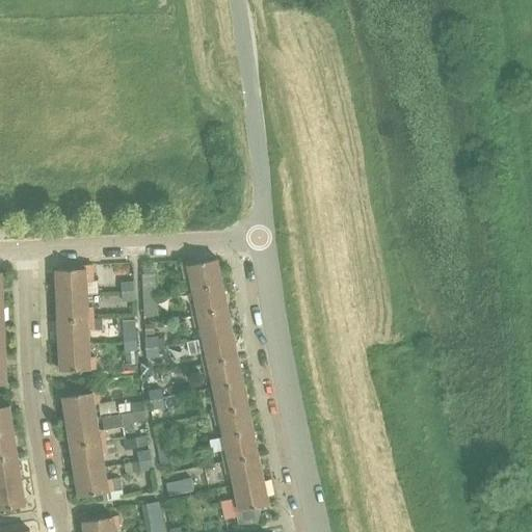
[(191,276),(193,289),(222,283),(217,259),(194,263),(193,260),(181,263),(184,277),(191,276)]
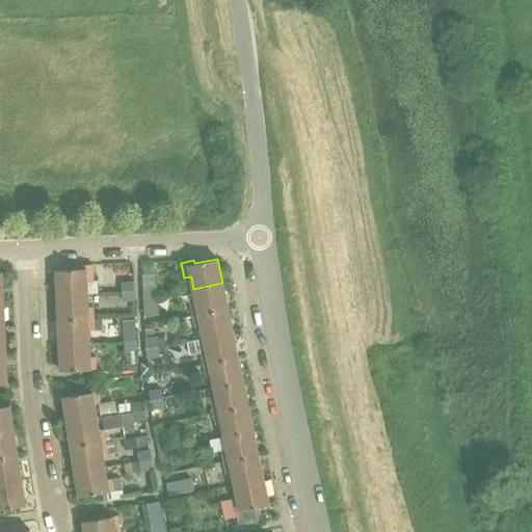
[(57,269),(58,294),(87,293),(87,294),(99,293),(99,280),(94,280),(92,264),(81,264),(81,268),(57,269)]
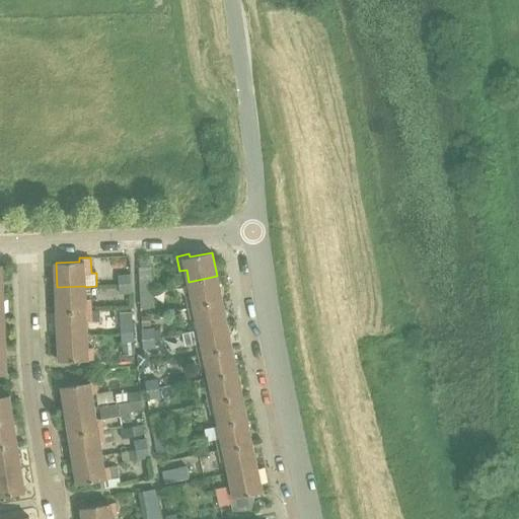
[(139,268),(140,290),(153,290),(152,267),(139,268)]
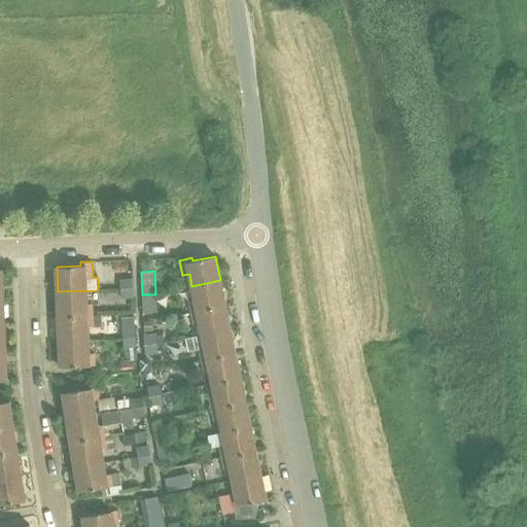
[(120,278),(121,289),(134,288),(133,277),(120,278)]
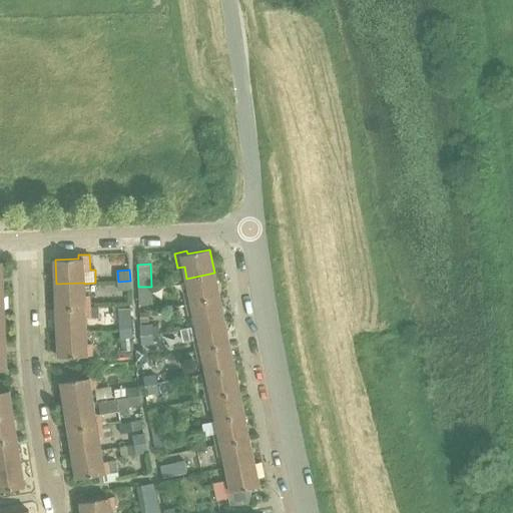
[(183,293),(186,304),(219,297),(214,273),(186,279),(189,292),(183,293)]
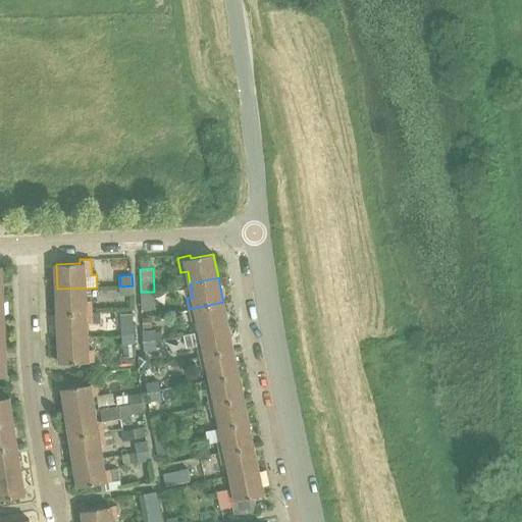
[(133,285),(120,286),(121,296),(134,295),(133,285)]
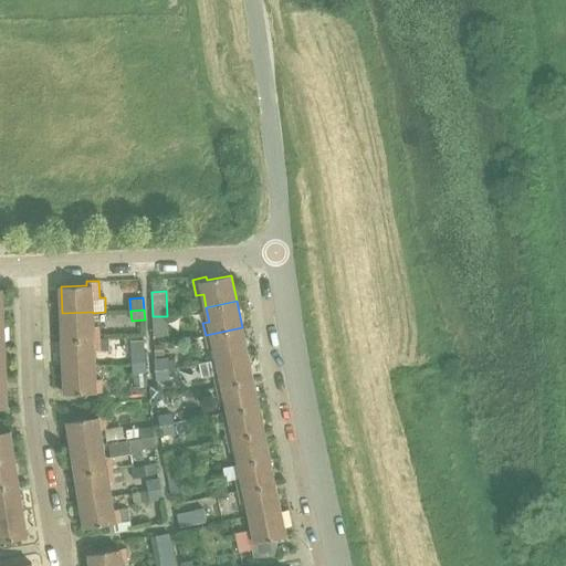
[(93,312),(62,313),(63,339),(101,338),(101,325),(94,325),(93,313),(93,312)]
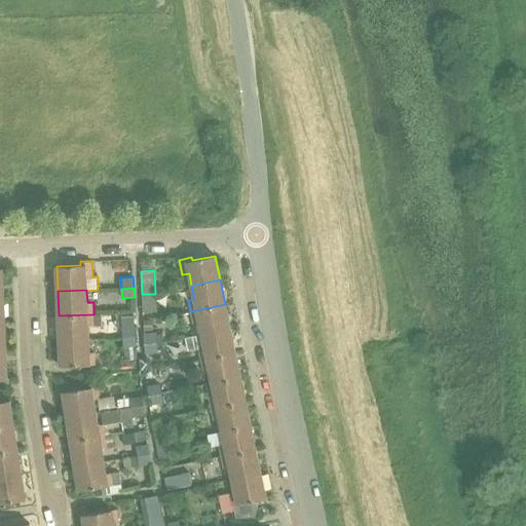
[(155,294),(142,294),(143,312),(156,311),(155,294)]
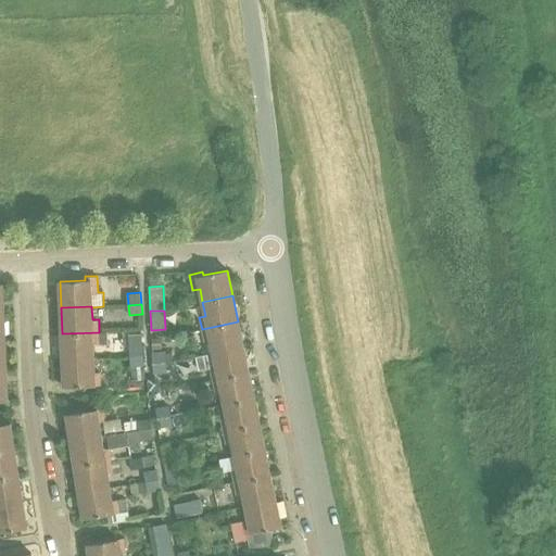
[(238,321),(202,329),(204,341),(211,340),(213,353),(243,346),(238,321)]
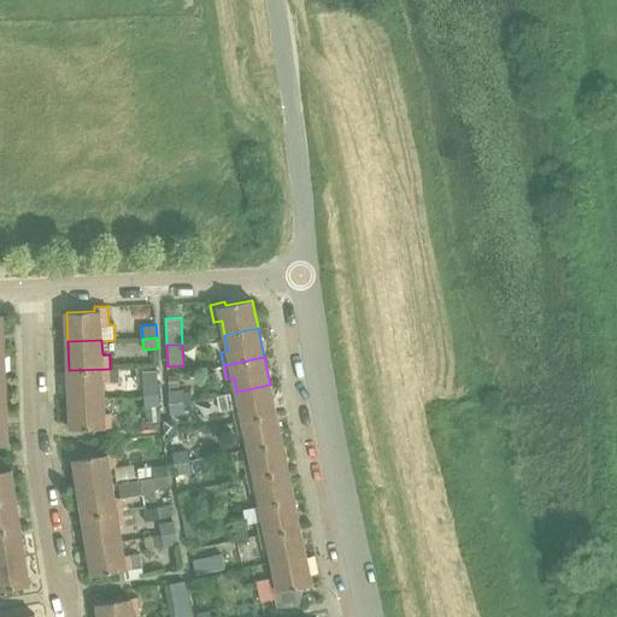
[(110,369),(69,370),(70,400),(104,398),(104,382),(121,382),(121,368),(110,369)]
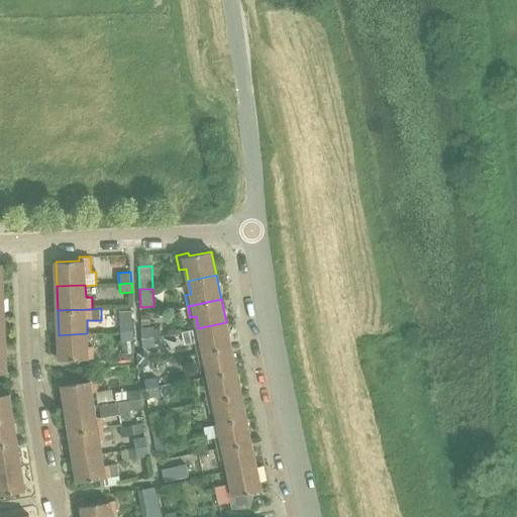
[(131,310),(119,311),(121,332),(133,332),(131,310)]
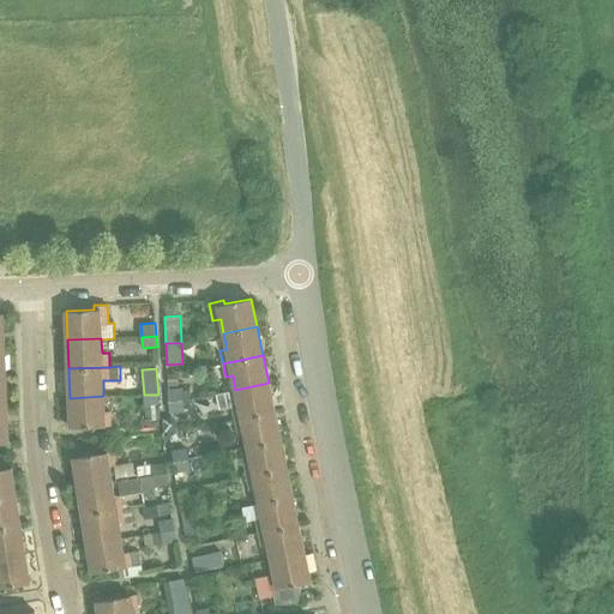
[(168,374),(168,386),(179,386),(179,374),(168,374)]
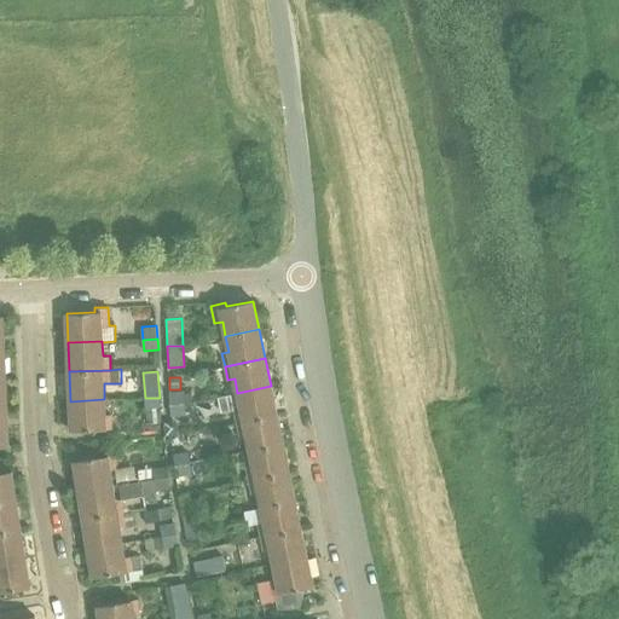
[(233,410),(237,423),(277,415),(271,386),(237,393),(241,409),(233,410)]
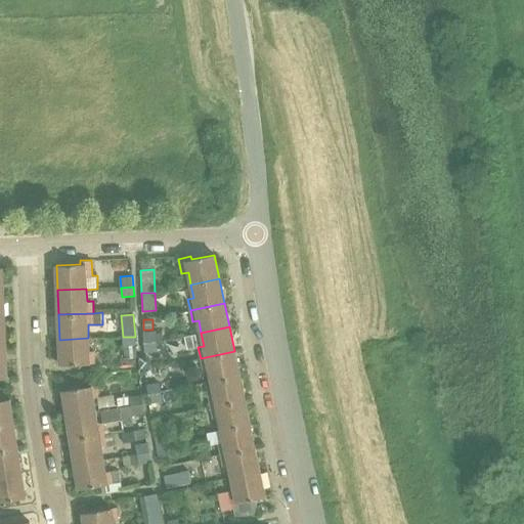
[(143,333),(144,342),(157,341),(156,332),(143,333)]
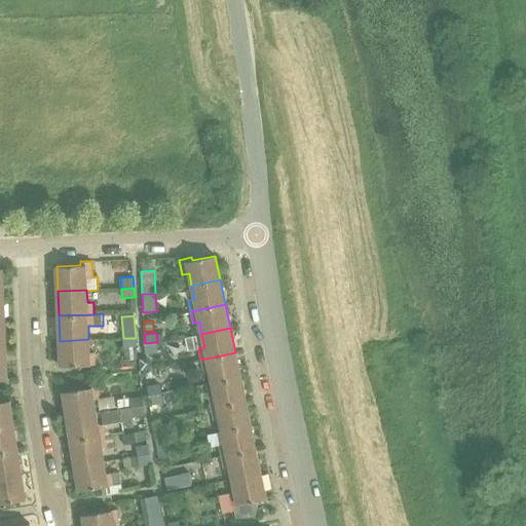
[(136,338),(123,338),(124,347),(137,346),(136,338)]
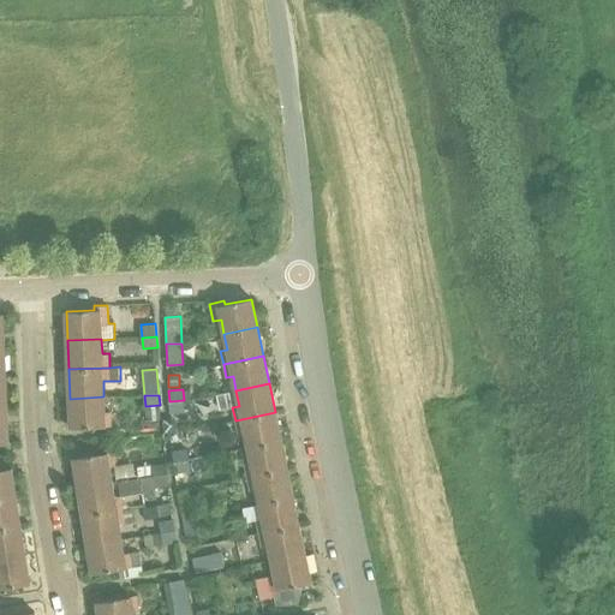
[(103,396),(70,399),(71,428),(105,427),(112,425),(112,411),(105,411),(103,396)]
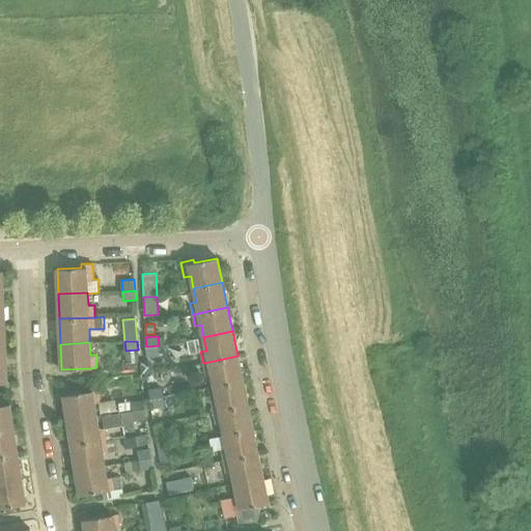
[(159,345),(146,346),(146,357),(160,356),(159,345)]
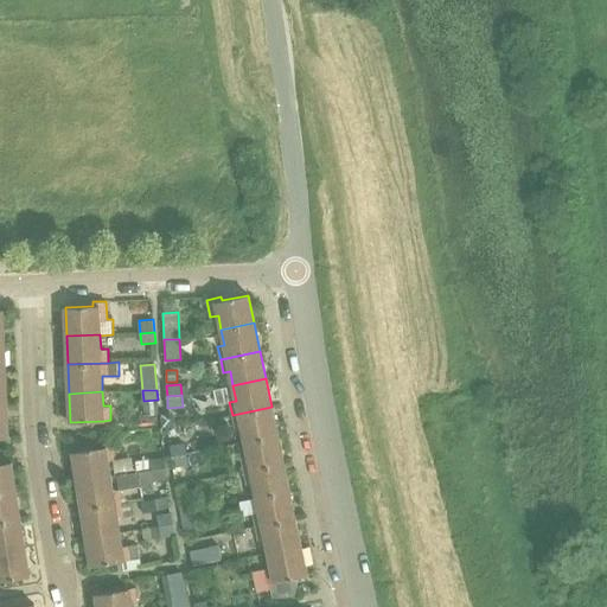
[(159,427),(158,409),(157,400),(144,401),(145,428),(159,427)]
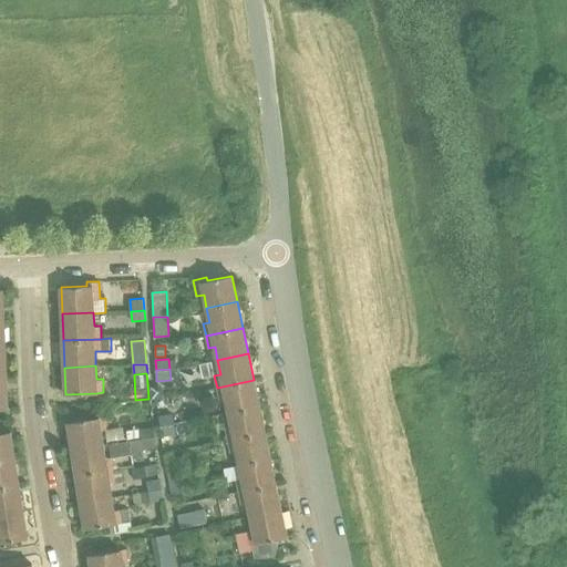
[(254,380),(217,388),(219,400),(226,399),(228,413),(259,406),(254,380)]
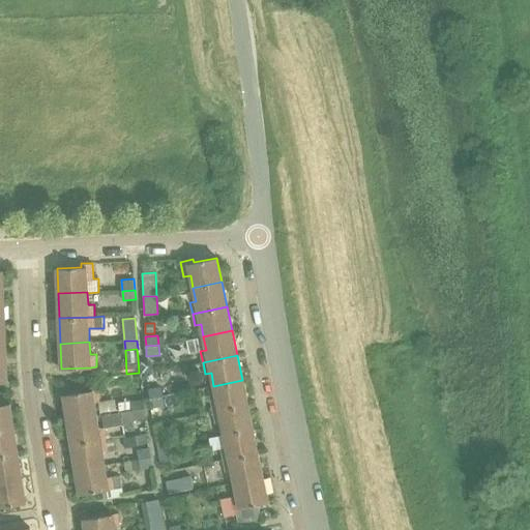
[(210,400),(212,411),(247,404),(242,380),(213,386),(216,399),(210,400)]
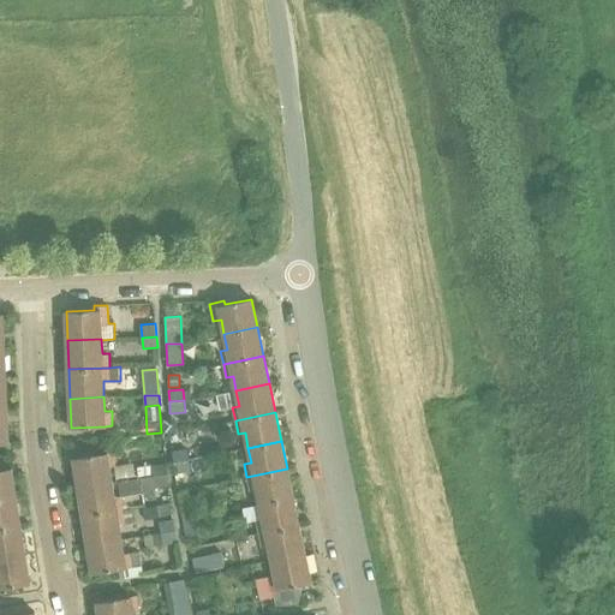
[(172,451),(174,463),(189,460),(187,448),(172,451)]
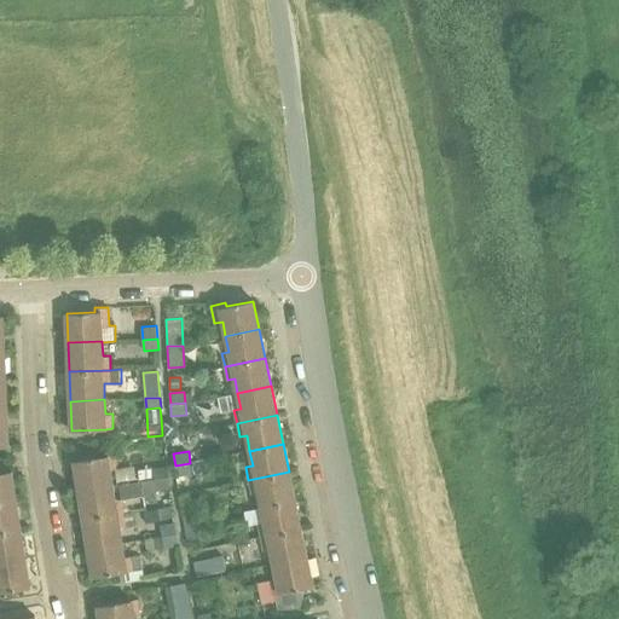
[(74,461),(79,490),(113,485),(110,469),(117,468),(115,455),(74,461)]
